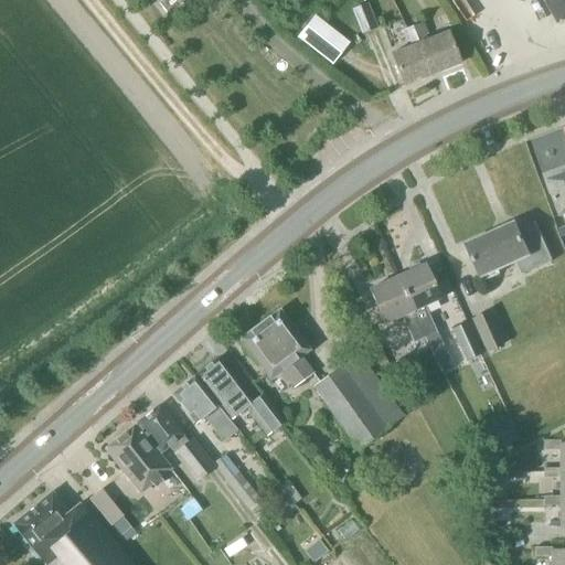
[(564,0),(546,0),(560,23),(564,20),(564,0)]
